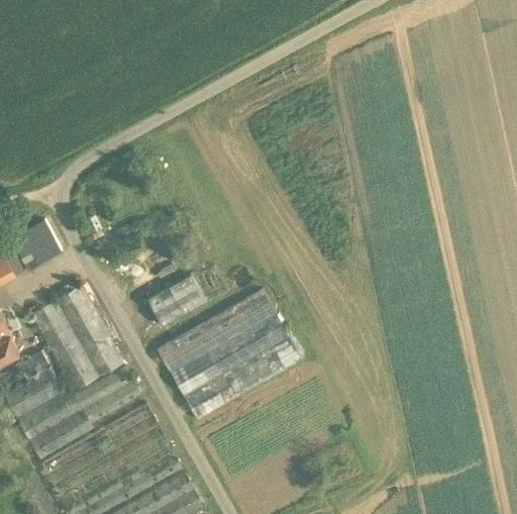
[(13,244),(25,269),(60,252),(45,223),(11,240),(13,244)]
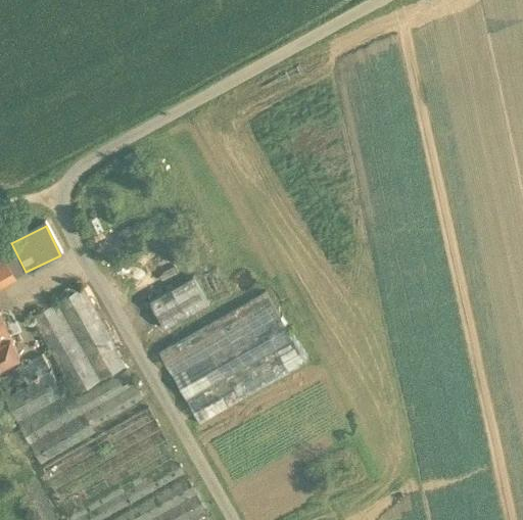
[(0,254),(13,247),(11,243),(9,238),(0,243),(0,254)]
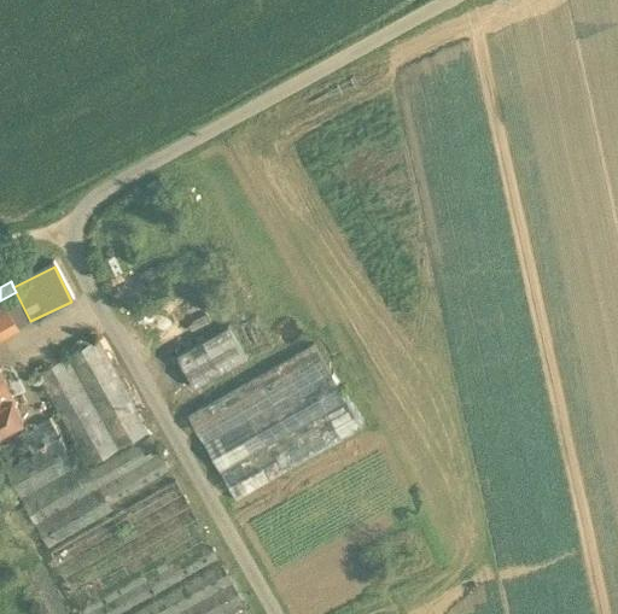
[(0,338),(30,321),(16,292),(0,300),(0,338)]
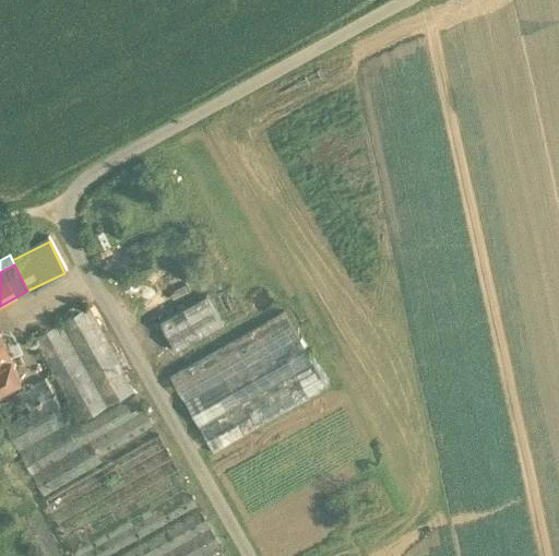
[(206,297),(159,323),(177,354),(223,327),(206,297)]
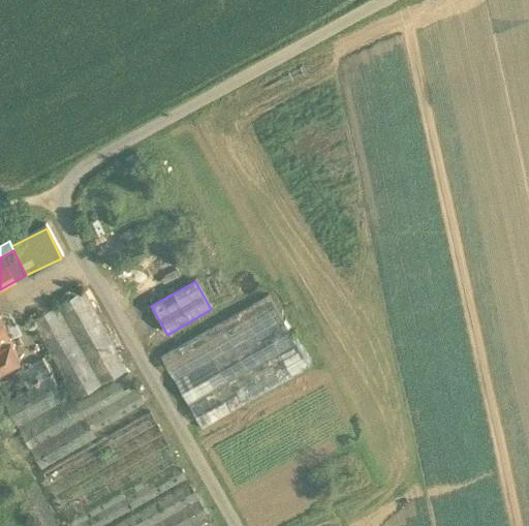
[(83,292),(31,320),(72,397),(74,402),(128,373),(83,292)]
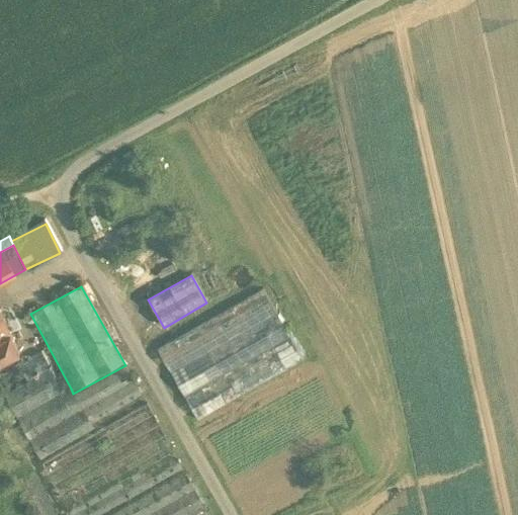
[(262,290),(158,349),(198,421),(304,362),(262,290)]
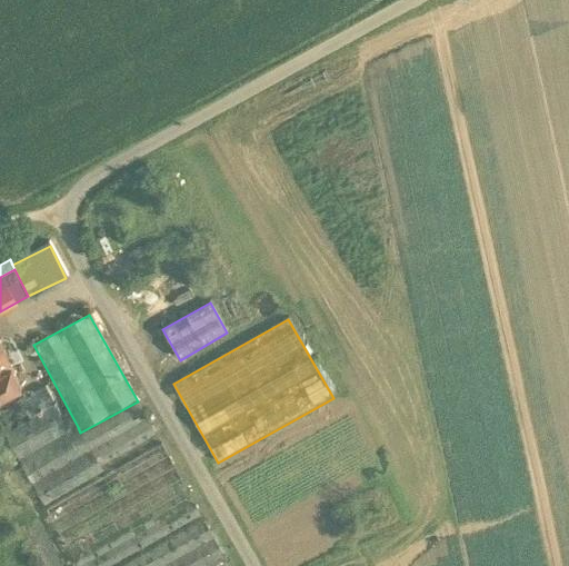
[(0,374),(11,368),(0,346),(0,374)]
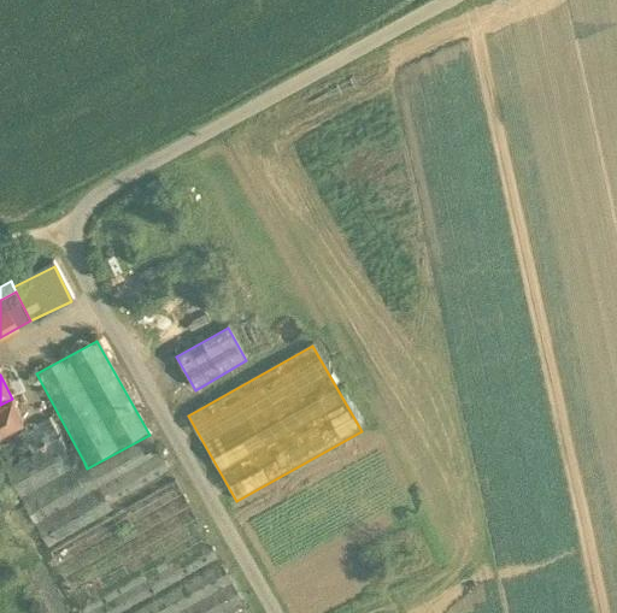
[(12,399),(0,405),(0,432),(23,420),(12,399)]
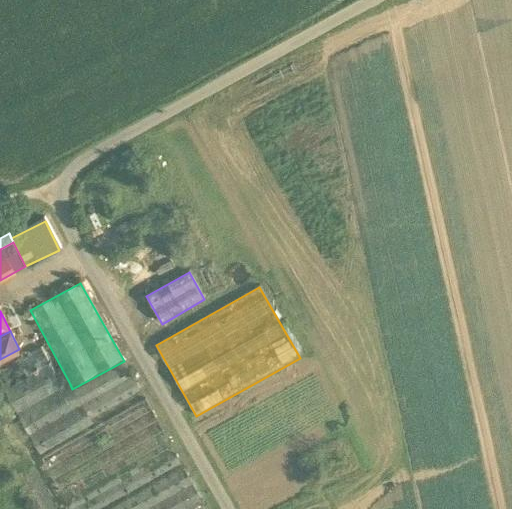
[(24,377),(49,363),(39,345),(14,359),(24,377)]
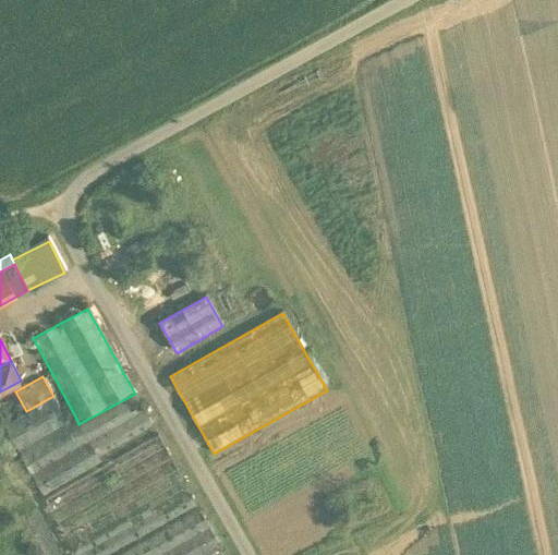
[(81,427),(79,424),(76,419),(69,423),(53,396),(26,411),(0,425),(16,456),(38,494),(99,460),(97,458),(81,427)]
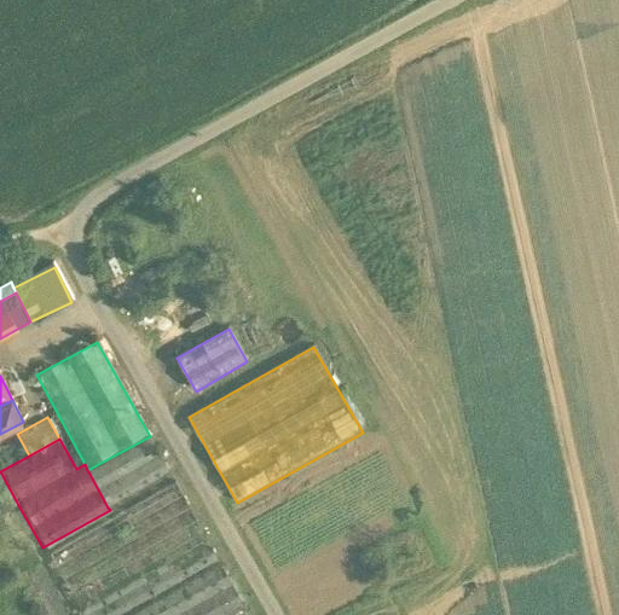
[(90,474),(108,508),(169,473),(151,439),(90,474)]
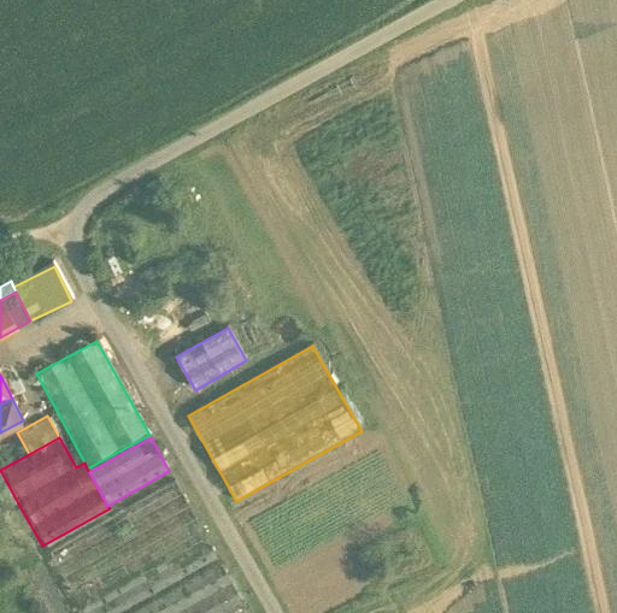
[(18,504),(0,470),(0,502),(5,511),(18,504)]
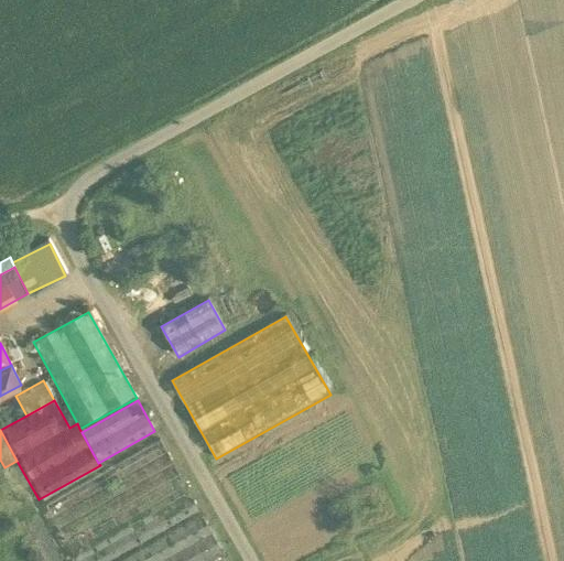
[(160,442),(46,506),(76,560),(108,560),(198,510),(160,442)]
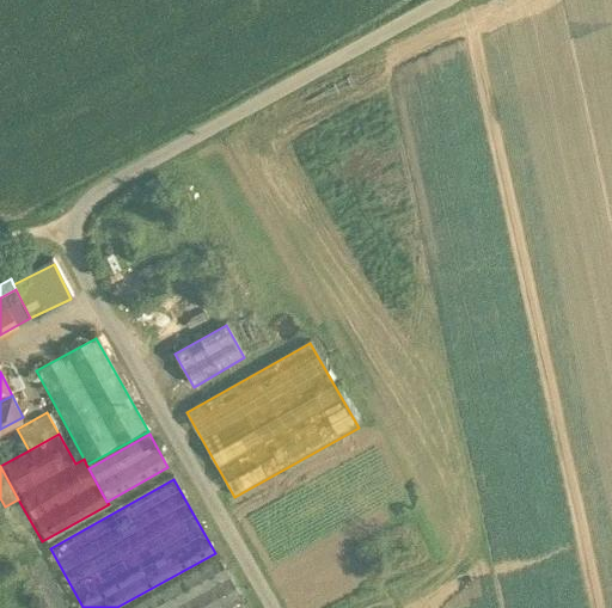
[(246,607),(218,558),(130,607),(246,607)]
